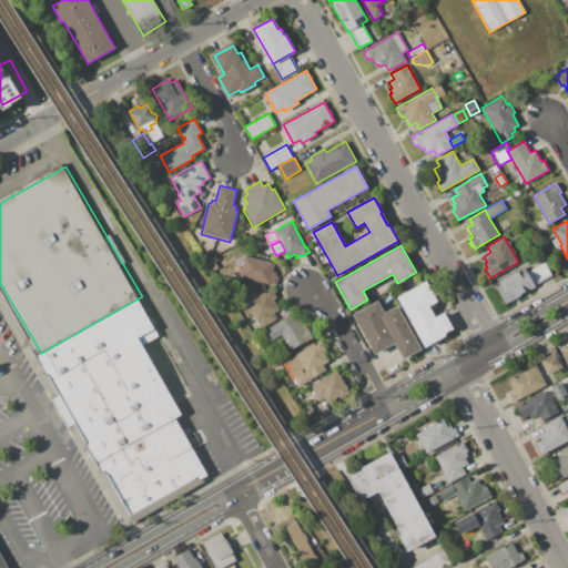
[(244,255),(275,263),(273,272),(276,273),(275,276),(277,276),(275,286),(240,277),(244,255)]
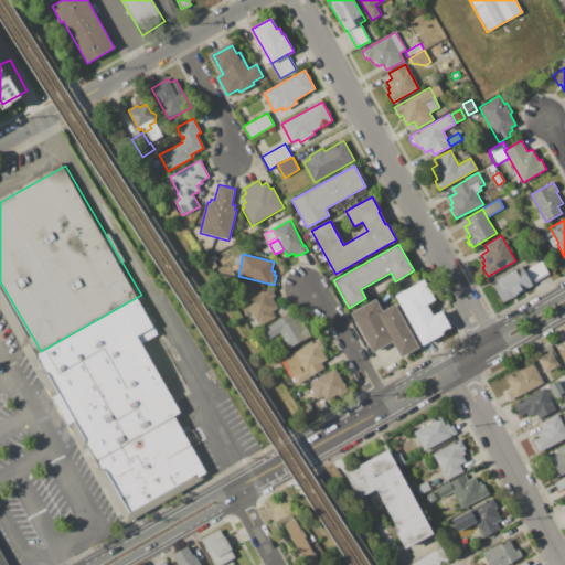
[(524,272),(531,284),(548,274),(542,262),(524,272)]
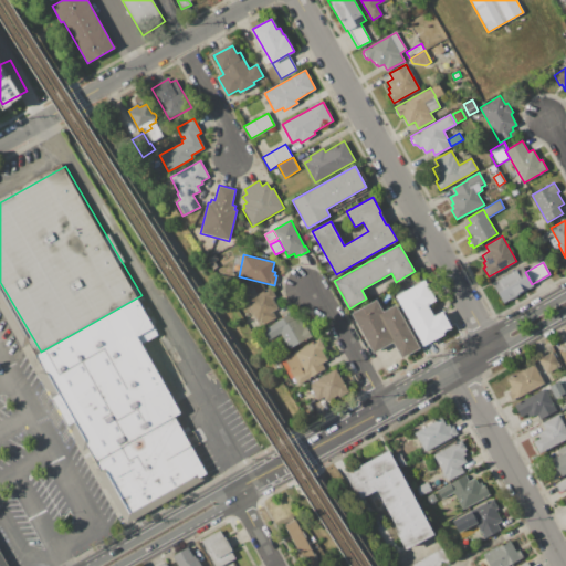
[(492,283),(522,266),(525,272),(532,284),(533,286),(504,303),(492,283)]
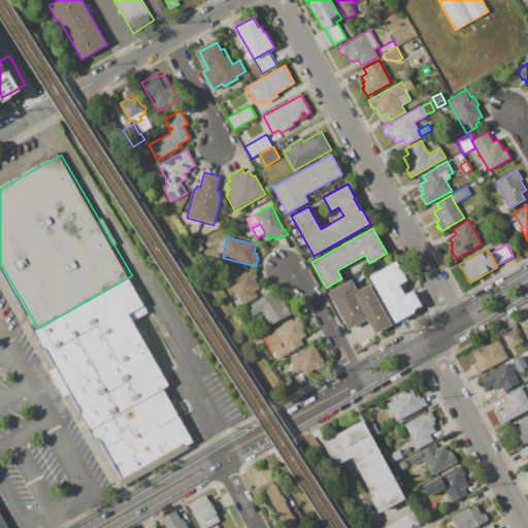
[(368,276),(396,261),(407,281),(399,285),(405,295),(413,291),(421,305),(414,310),(414,311),(394,323),(368,276)]
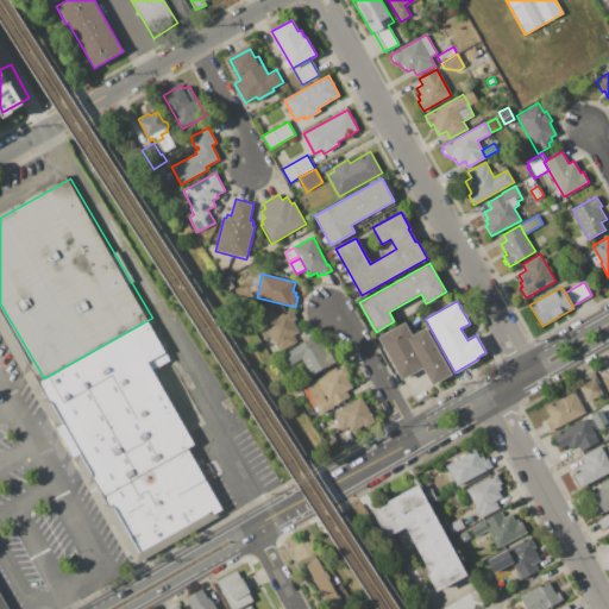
[(258,313),(271,306),(277,316),(292,309),(297,320),(294,321),(300,332),(294,336),(297,341),(280,351),(258,313)]
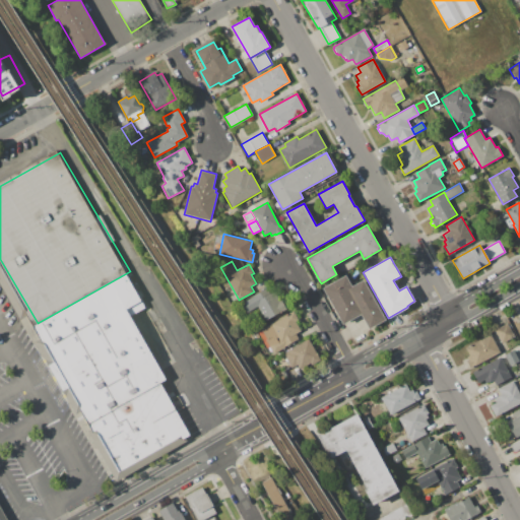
[(130,271),(151,306),(138,314),(172,379),(166,382),(94,423),(38,323),(130,271)]
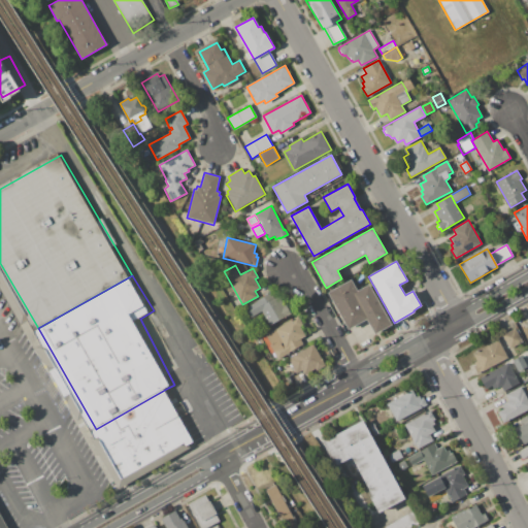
[(327,293),(351,279),(357,290),(368,284),(391,324),(374,333),(366,319),(348,329),(327,293)]
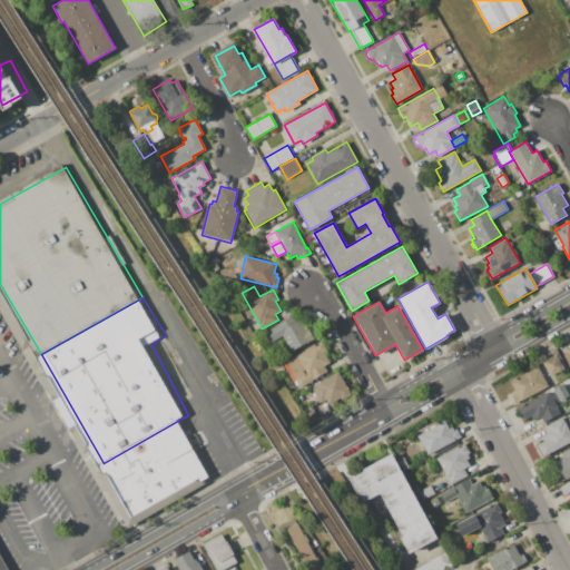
[(276,325),(293,316),(296,322),(303,318),(314,338),(291,351),(276,325)]
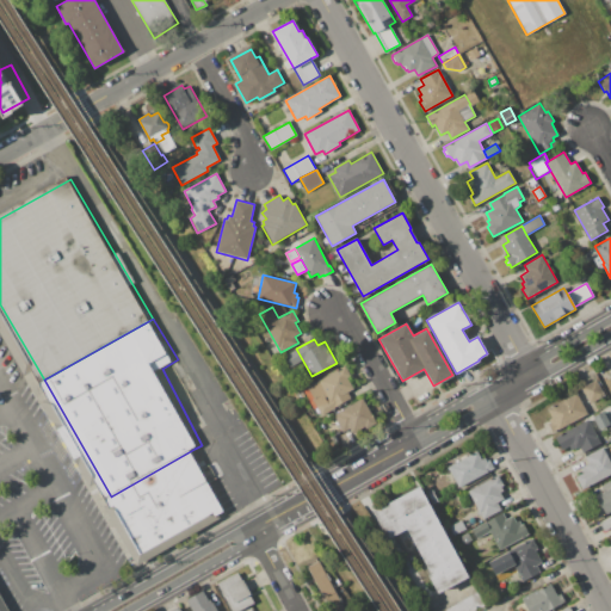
[(303,392),(307,389),(307,387),(345,365),(351,375),(347,377),(355,388),(347,393),(351,399),(321,415),(316,407),(313,408),(303,392)]
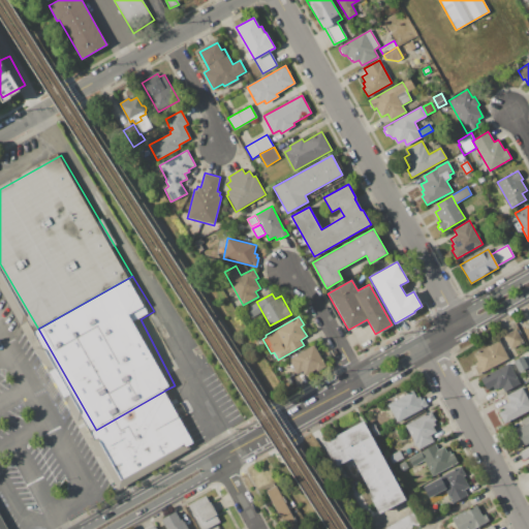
[(503,336),(517,329),(525,344),(516,349),(514,347),(510,349),(503,336)]
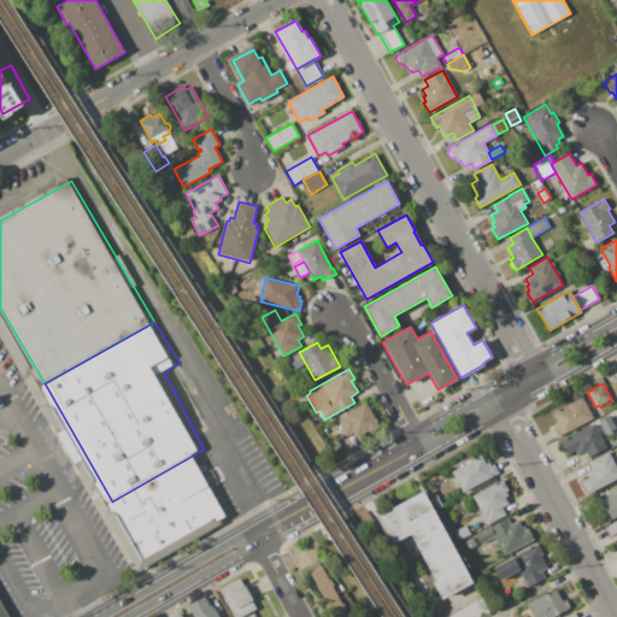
[(295,395),(304,392),(309,400),(300,405),(295,395)]
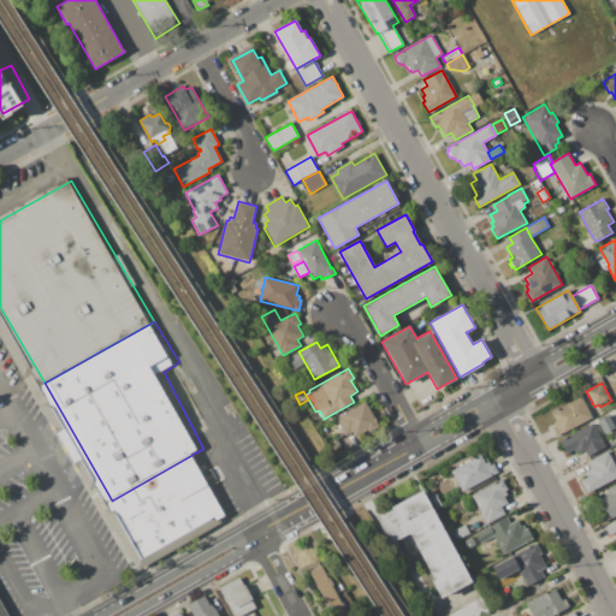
[(552,413),(581,396),(593,418),(557,437),(552,428),(555,427),(552,422),(556,420),(552,413)]
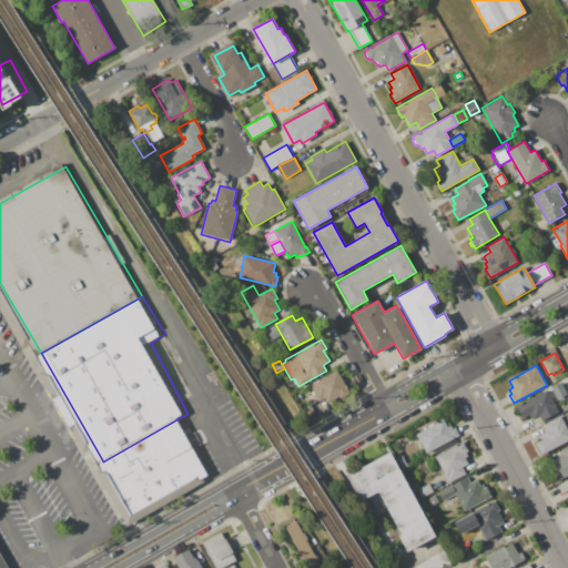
[(310,386),(338,371),(351,394),(340,399),(338,397),(328,404),(325,398),(318,402),(310,386)]
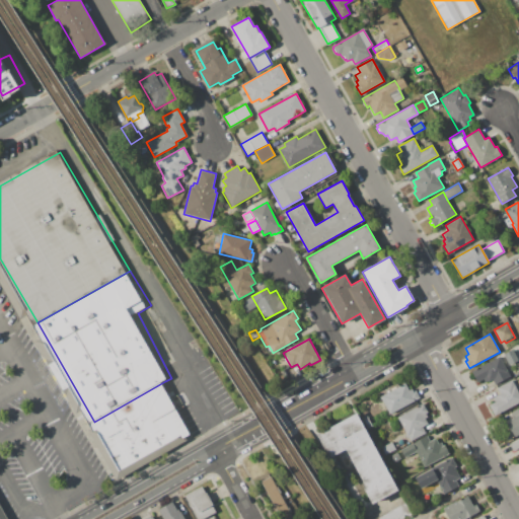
[(503,354),(512,349),(518,360),(509,365),(503,354)]
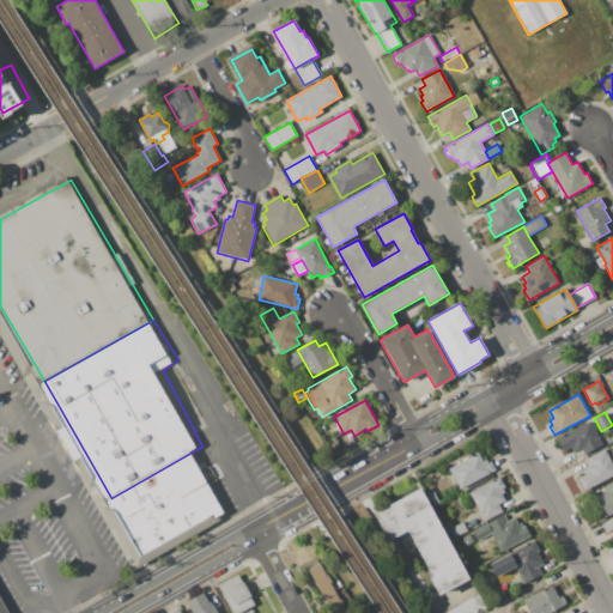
[(557,438),(589,422),(602,444),(584,454),(582,448),(572,453),(570,448),(564,451),(557,438)]
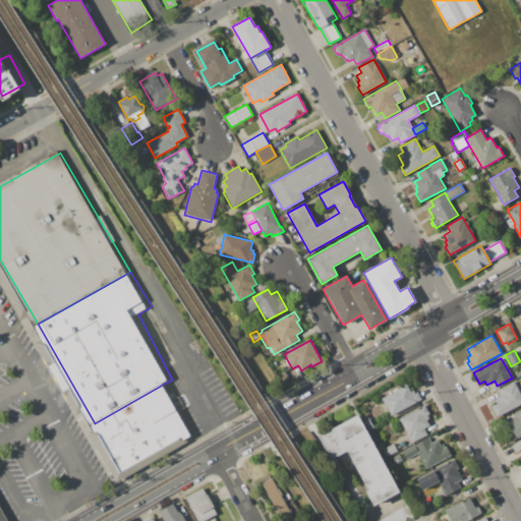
[(499,389),(514,382),(520,394),(520,404),(497,417),(490,406),(498,403),(495,399),(502,395),(499,389)]
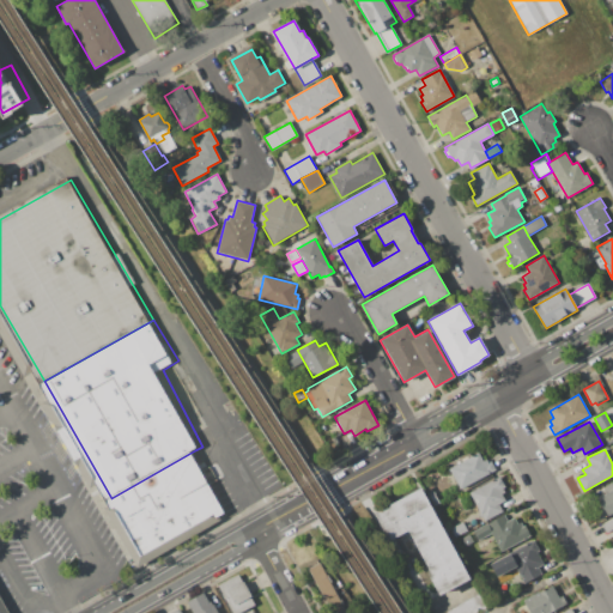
[(111,498),(146,562),(230,514),(195,450),(111,498)]
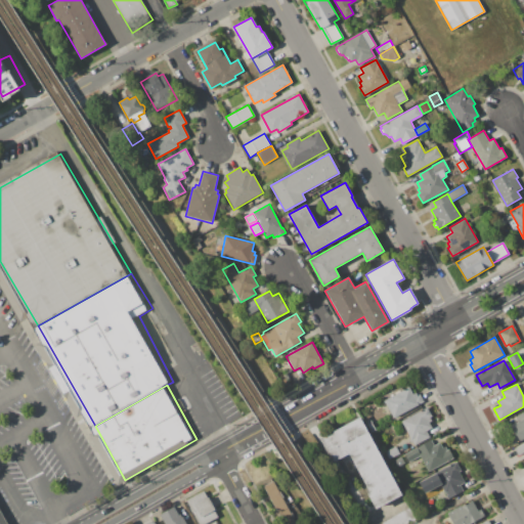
[(384,400),(408,387),(412,394),(416,392),(418,396),(420,394),(424,401),(393,418),(384,400)]
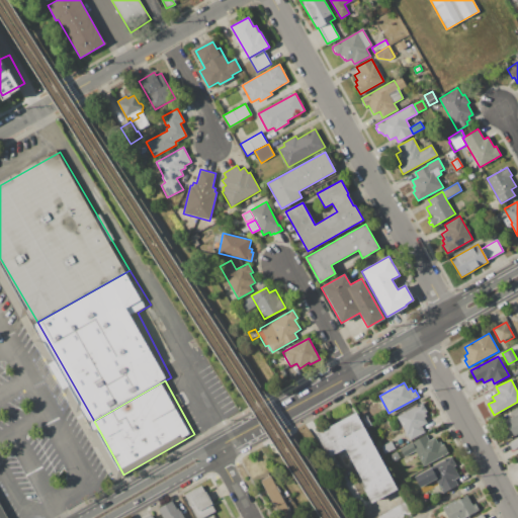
[(397,417),(422,403),(427,411),(425,412),(427,416),(424,418),(427,423),(421,426),(425,432),(409,440),(397,417)]
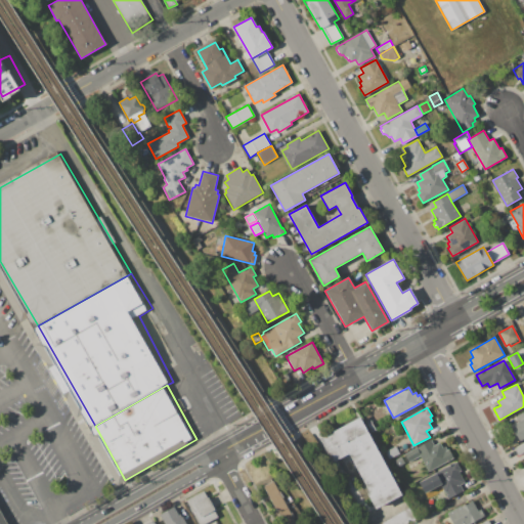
[(523,438),(512,445),(503,429),(518,421),(515,417),(523,411),(523,438)]
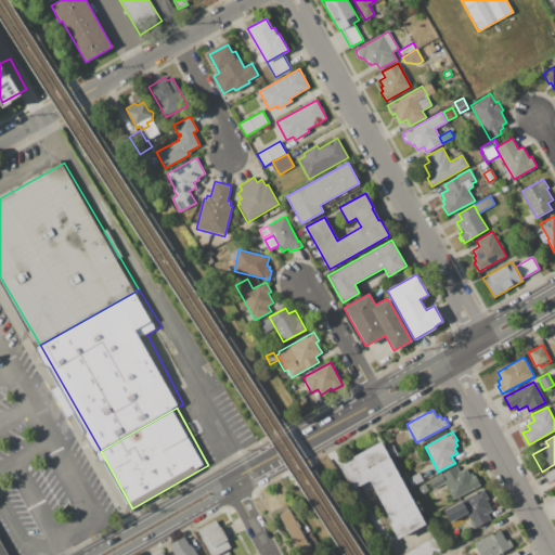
[(338,464),(383,440),(386,446),(391,442),(399,455),(394,459),(413,495),(411,497),(426,525),(397,540),(388,524),(390,523),(369,481),(351,490),(338,464)]
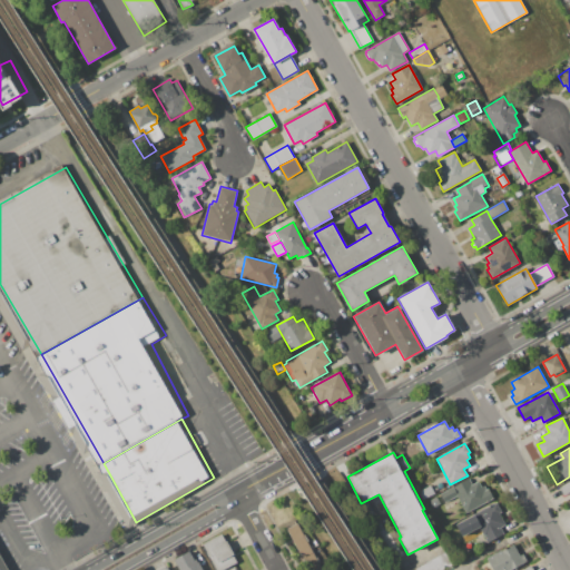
[(440,494),(470,478),(472,484),(479,481),(482,487),(484,485),(487,489),(488,489),(493,499),(467,513),(458,495),(444,502),(440,494)]
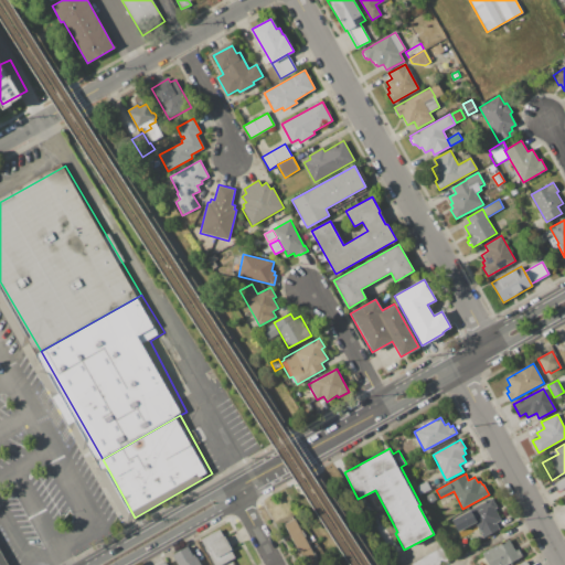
[(555,483),(564,478),(564,488),(560,491),(555,483)]
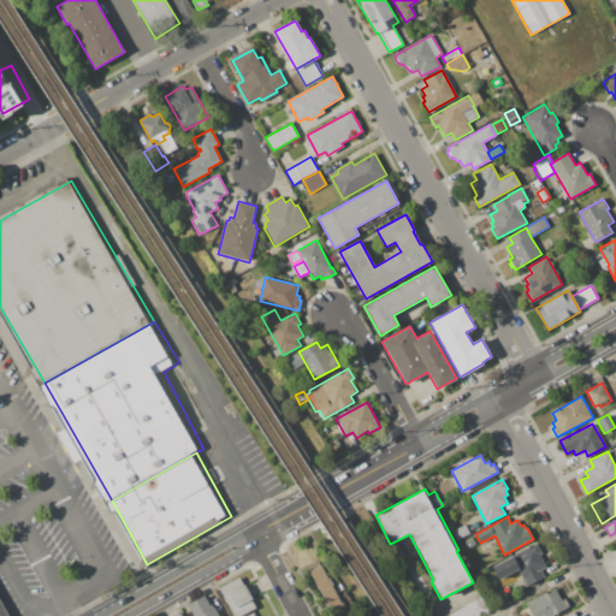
[(452,531),(465,523),(469,533),(457,539),(452,531)]
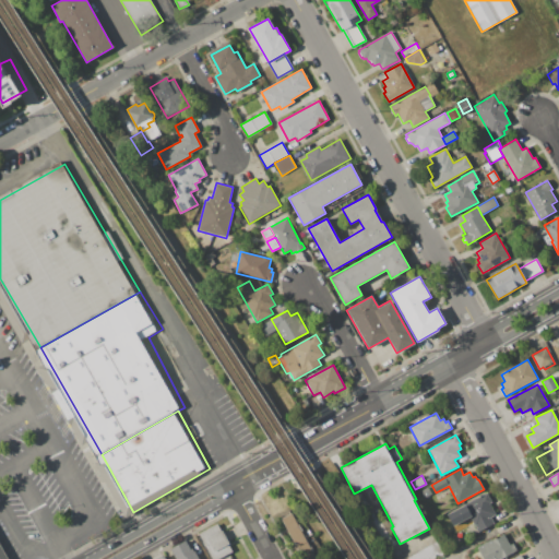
[(420,491),(428,487),(432,495),(424,499),(420,491)]
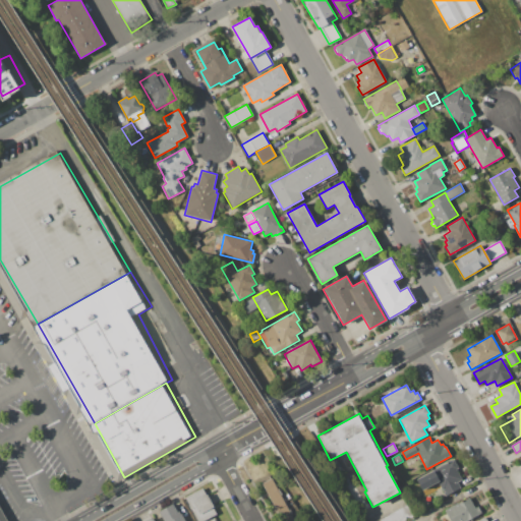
[(416,479),(454,459),(458,468),(457,469),(462,479),(458,481),(461,488),(446,497),(438,482),(422,490),(416,479)]
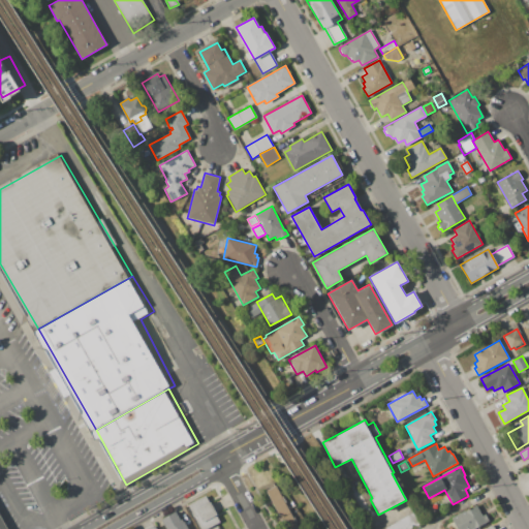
[(286,528),(266,490),(276,485),(282,497),(284,496),(287,502),(285,503),(292,517),(294,516),(298,522),(296,523),(299,528),(286,528)]
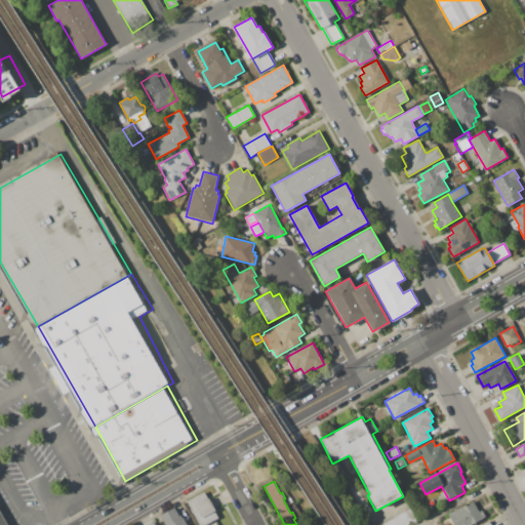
[(199,524),(187,501),(204,492),(208,498),(209,497),(216,511),(214,511),(218,518),(204,524),(199,524)]
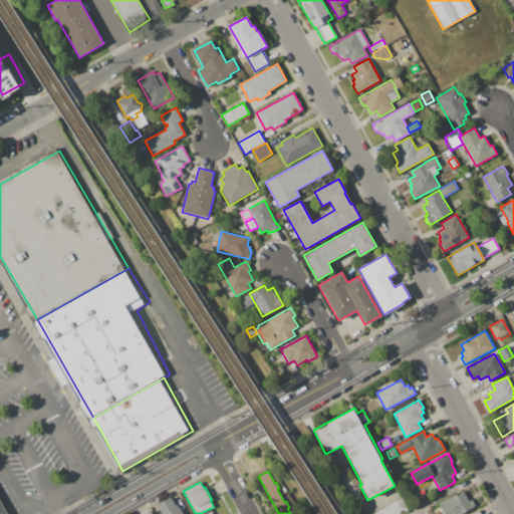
[(443,513),(438,503),(452,495),(453,496),(463,491),(469,501),(473,499),(477,506),(462,513),(443,513)]
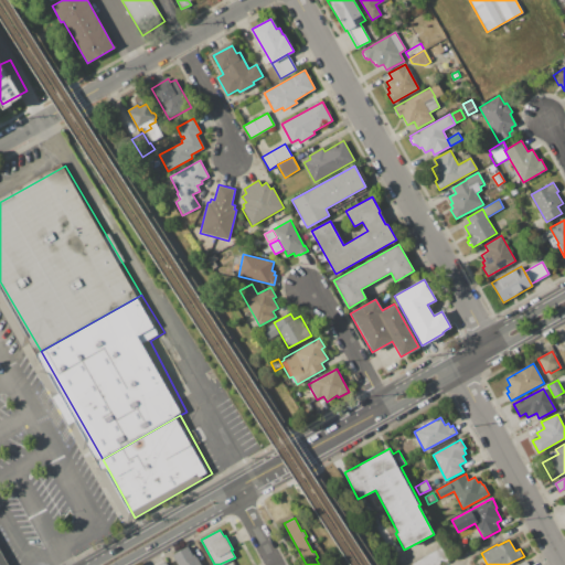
[(178,564),(172,555),(188,546),(193,555),(195,554),(201,564),(178,564)]
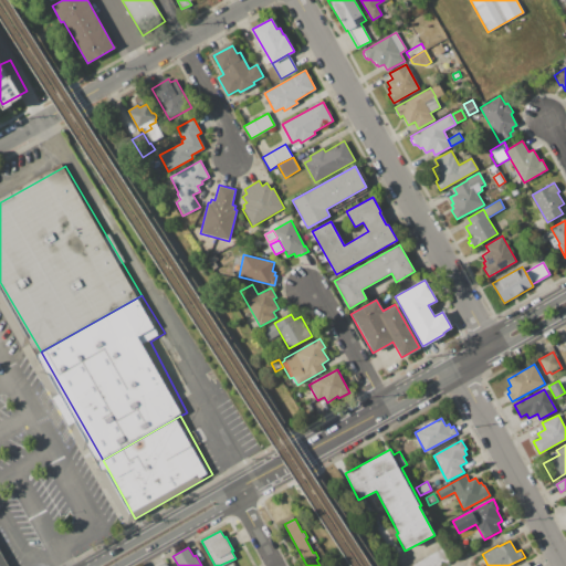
[(440,565),(449,562),(441,548),(410,565),(440,565)]
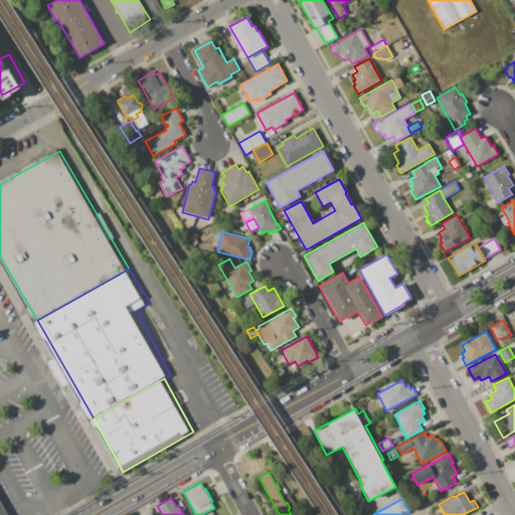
[(0,514),(8,514),(0,501),(0,514)]
